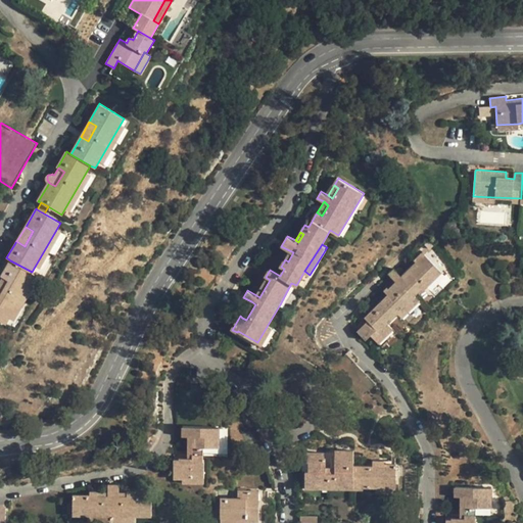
[(293,252),(289,250),(285,259),(288,262),(293,252)]
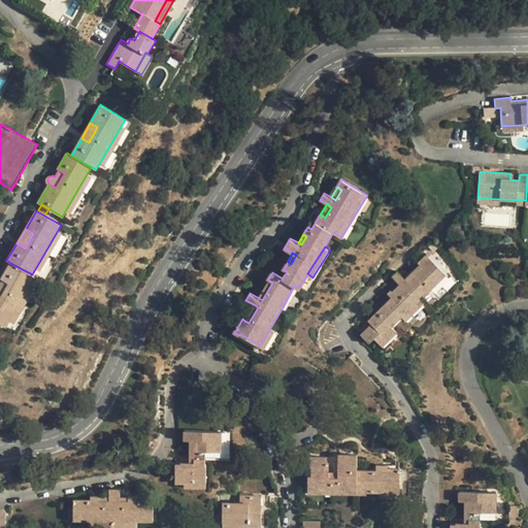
[(408,282),(405,278),(398,271),(392,276),(400,285),(402,287),(396,294),(393,291),(391,290),(388,293),(392,298),(368,321),(372,325),(369,329),(367,327),(363,330),(365,332),(362,335),(370,342),(374,338),(383,345),(397,331),(392,326),(402,317),(420,298),(419,298),(426,291),(427,292),(447,273),(427,254),(419,263),(421,264),(423,267),(408,282)]
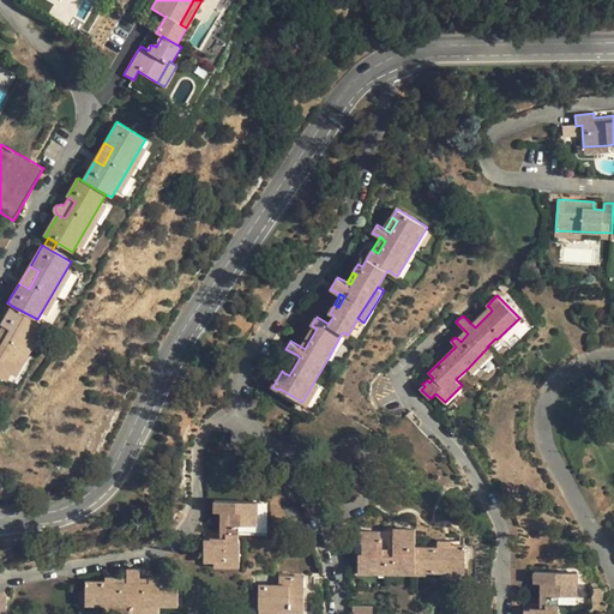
[(0,375),(6,380),(40,321),(37,319),(12,306),(1,324),(4,325),(8,329),(0,343),(0,375)]
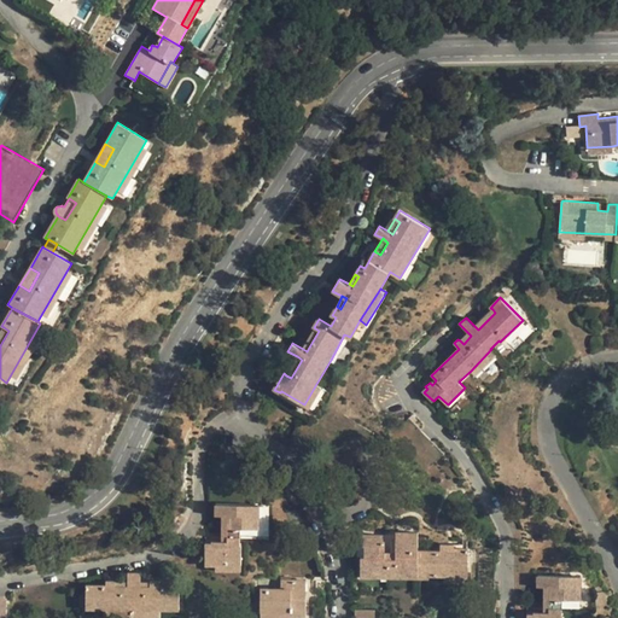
[(495,313),(493,309),(474,326),(478,330),(495,313)]
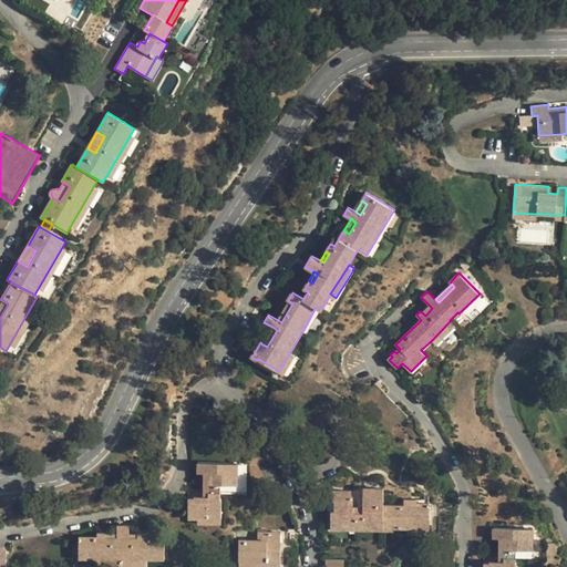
[(292,303),(289,301),(278,320),(281,322),(292,303)]
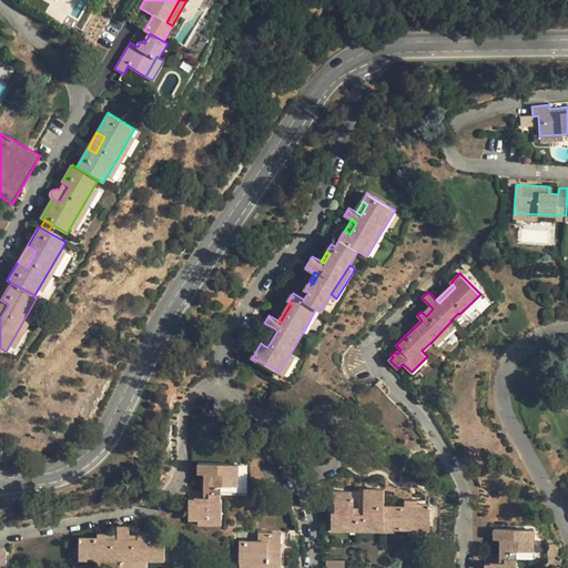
[(433,308),(430,306),(423,313),(426,316),(433,308)]
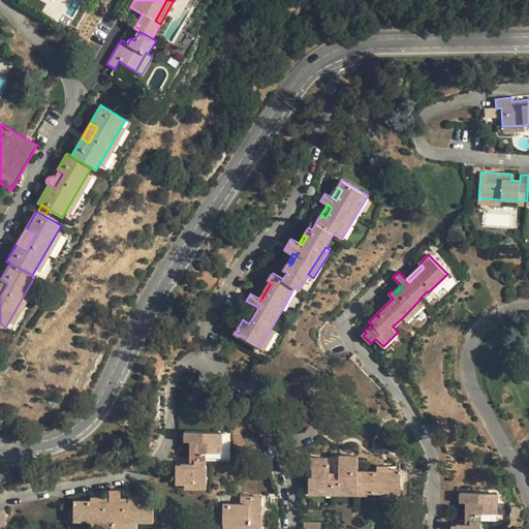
[(300,288),(294,286),(283,308),(287,310),(300,288)]
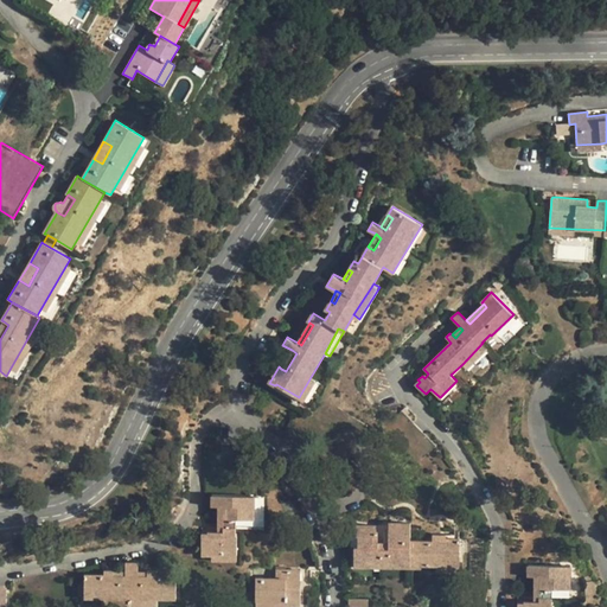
[(483,343),(462,364),(468,369),(489,349),(483,343)]
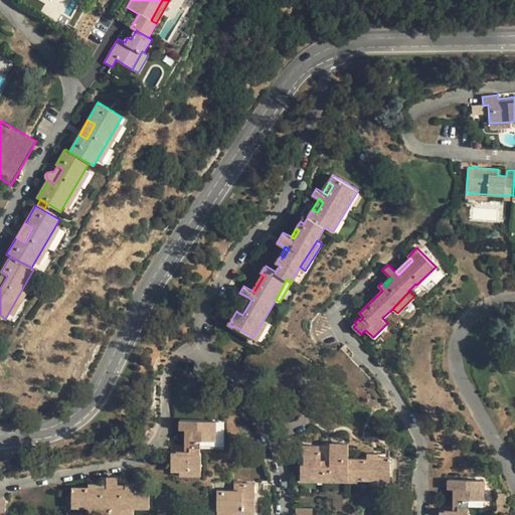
[(251,300),(247,297),(238,313),(242,315),(251,300)]
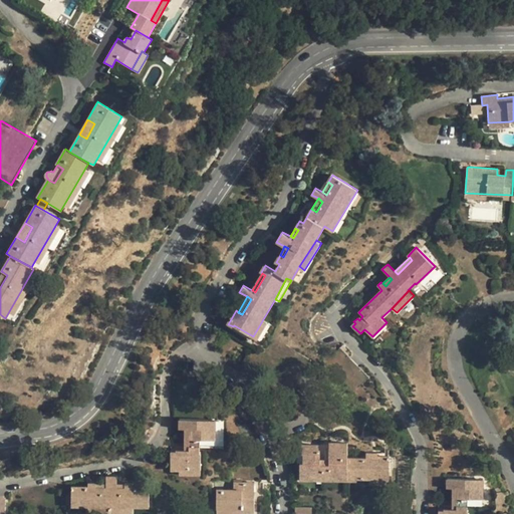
[(269,322),(263,319),(253,336),(256,338),(258,339),(263,330),(269,322)]
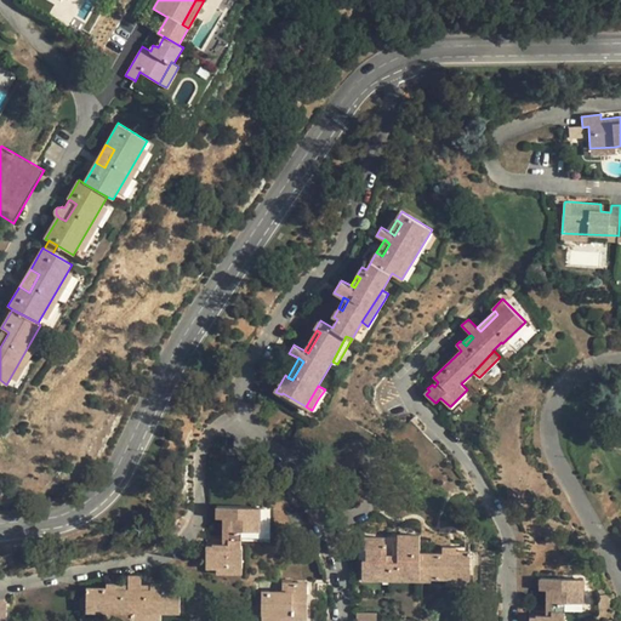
[(450,406),(455,411),(472,394),(467,389),(450,406)]
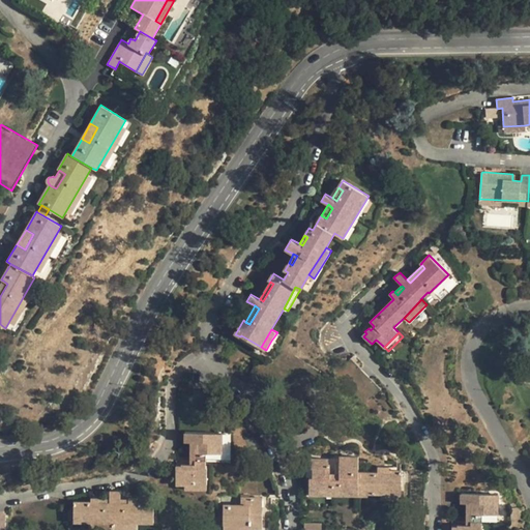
[(381,389),(351,359),(336,374),(366,404),(381,389)]
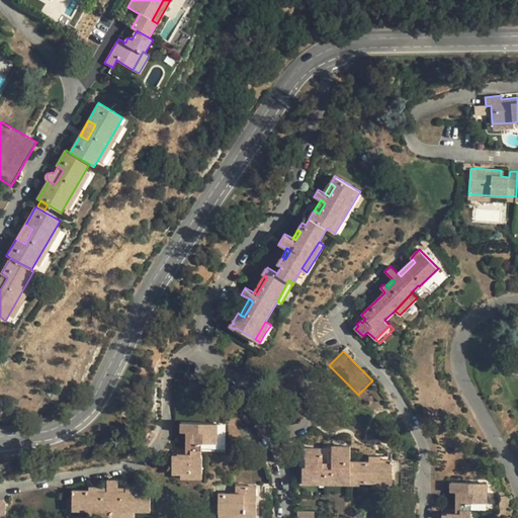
[(219,382),(176,382),(176,422),(176,423),(182,423),(182,433),(186,433),(191,433),(191,453),(186,453),(178,453),(178,454),(173,455),(173,475),(181,475),(182,472),(190,472),(190,475),(203,475),(203,456),(202,456),(202,448),(202,443),(218,443),(219,382)]
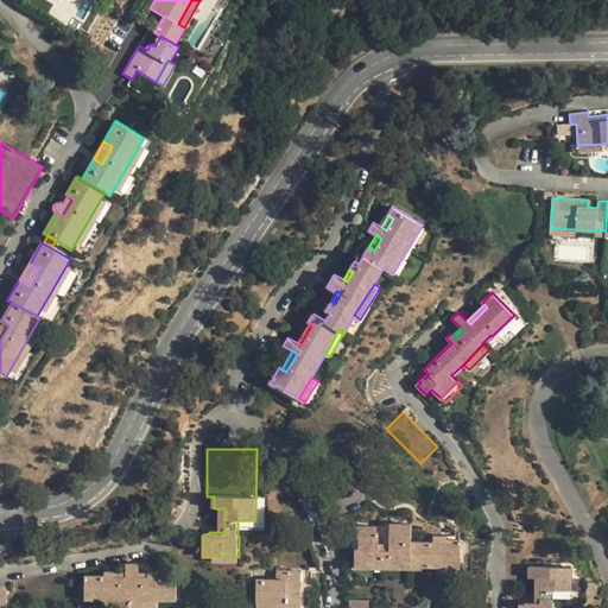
[(301,517),(293,499),(284,504),(291,521),(301,517)]
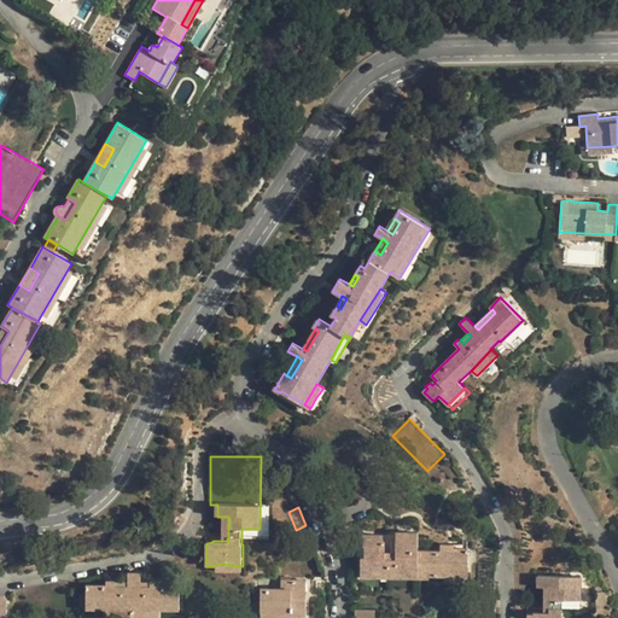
[(385,535),(362,535),(362,547),(366,546),(366,557),(362,558),(362,572),(419,572),(419,578),(430,578),(430,576),(468,576),(468,547),(465,547),(465,546),(455,546),(455,552),(449,552),(449,546),(441,544),(441,552),(419,552),(419,532),(397,532),(397,552),(397,559),(386,559),(386,552),(385,542),(385,541),(385,535)]
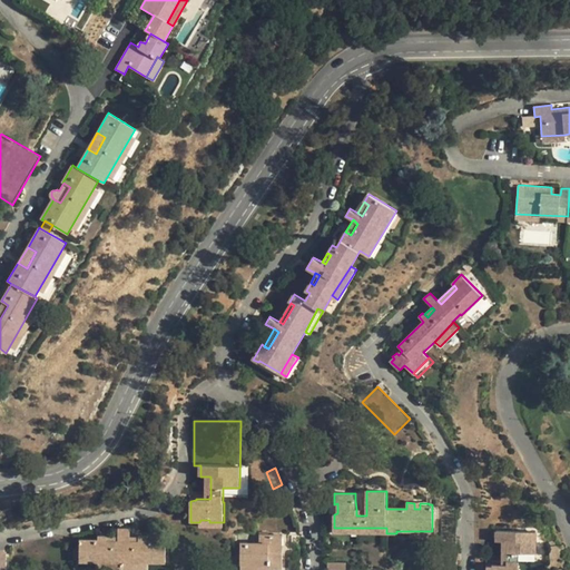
[(281,522),(281,531),(300,531),(300,522),(281,522)]
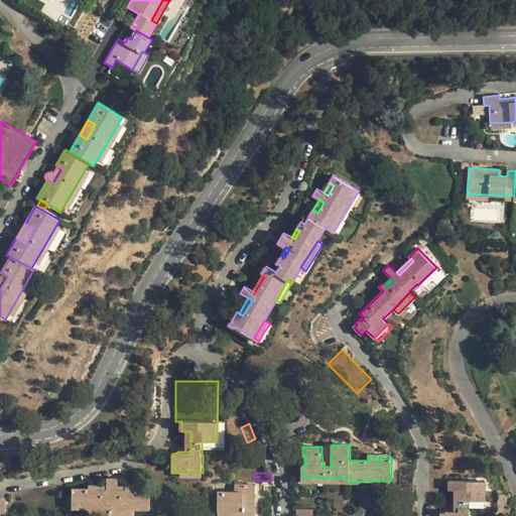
[(90,490),(73,489),(74,508),(89,508),(112,508),(112,510),(128,510),(128,508),(151,509),(151,490),(134,490),(134,485),(127,485),(127,486),(127,490),(119,490),(119,486),(119,478),(108,478),(108,486),(108,490),(98,490),(98,486),(98,485),(90,485),(90,490)]
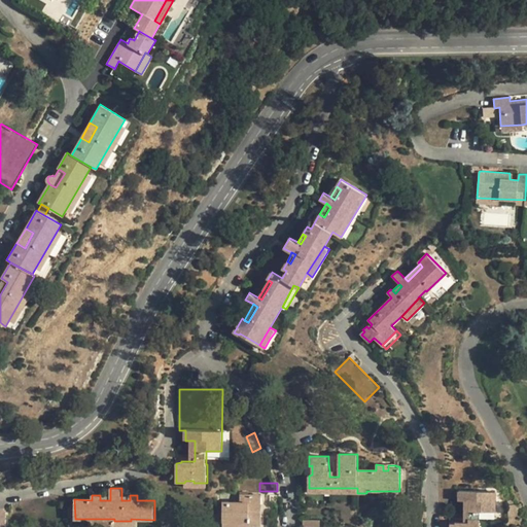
[(468,522),(464,522),(456,522),(456,523),(451,523),(450,526),(481,526),(481,525),(480,525),(480,512),(495,511),(495,491),(458,491),(458,500),(464,500),(468,500),(468,522)]
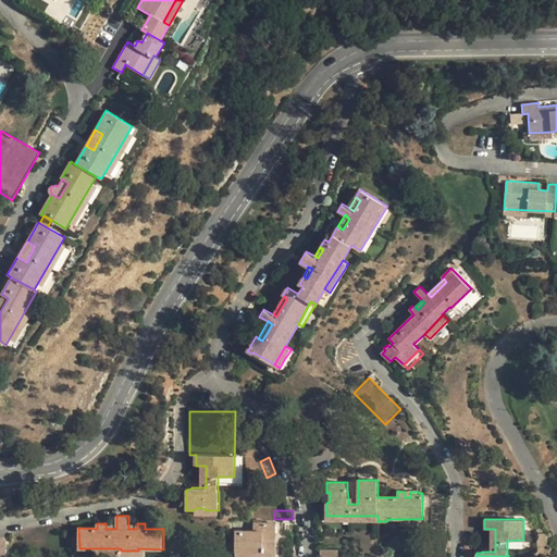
[(254,531),(236,531),(236,552),(251,552),(251,556),(276,556),(277,523),(255,522),(254,531)]
